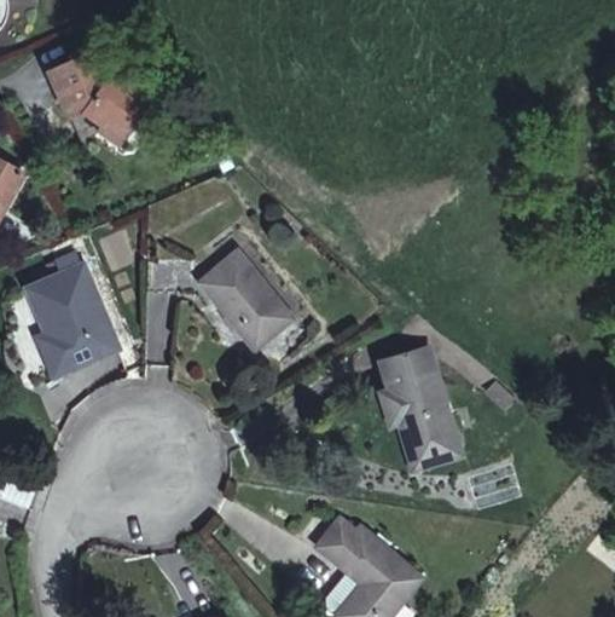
[(82,109),(102,124),(104,124),(106,120),(123,133),(150,96),(115,71),(106,74),(93,46),(48,68),(70,115),(82,109)]
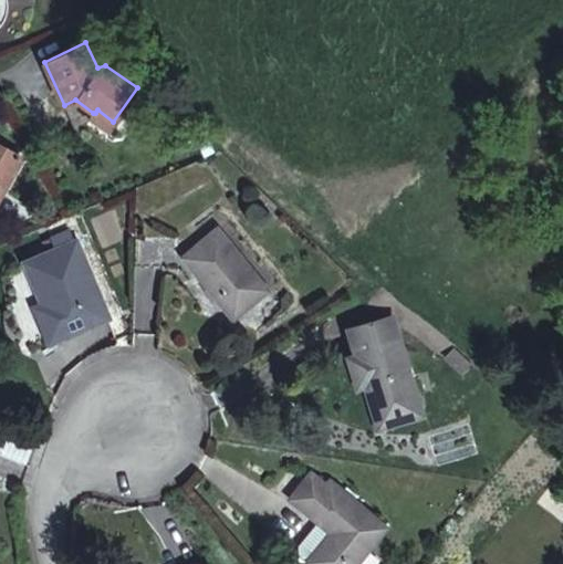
[(0,189),(3,191),(23,156),(16,152),(0,143),(0,189)]
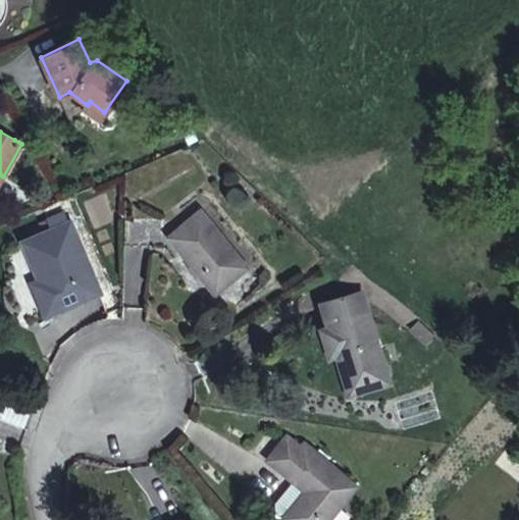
[(247,267),(200,211),(168,238),(215,294),(247,267)]
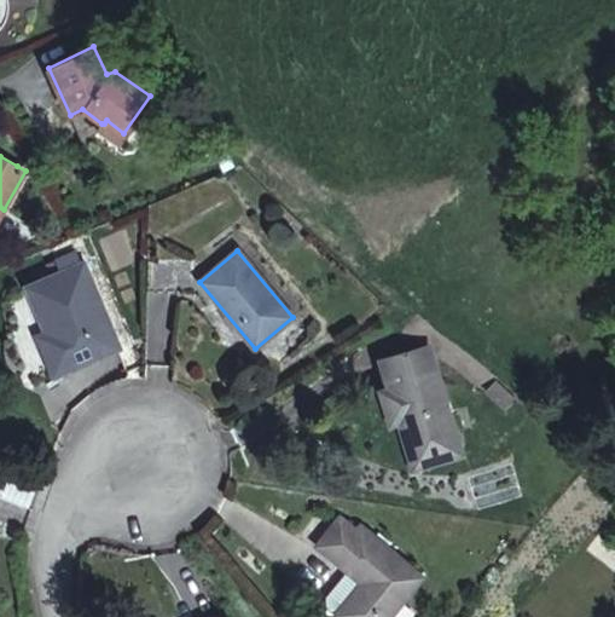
[(149,259),(149,292),(193,292),(193,260),(149,259)]
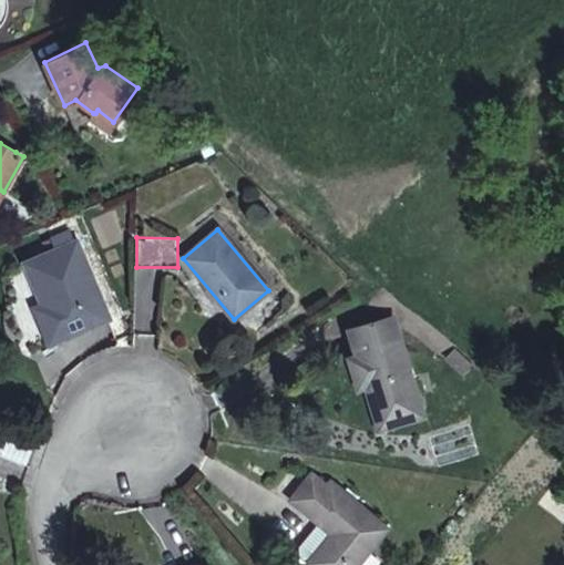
[(111,319),(80,242),(28,264),(44,304),(37,307),(51,343),(111,319)]
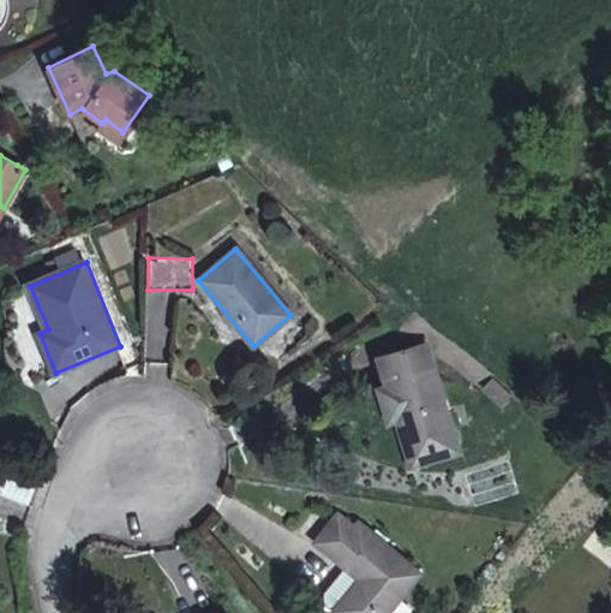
[(459,452),(426,343),(378,358),(387,387),(379,390),(390,422),(397,420),(412,465),(459,452)]
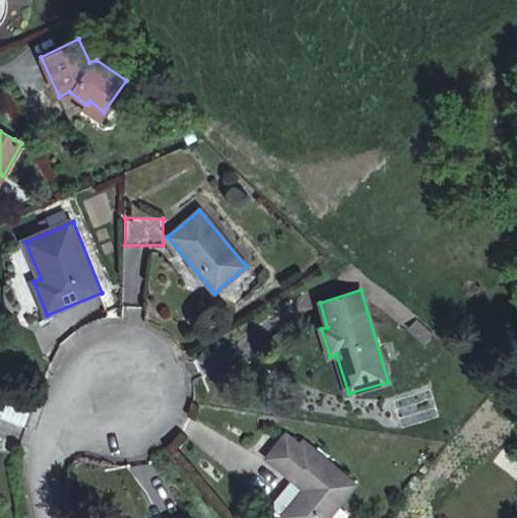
[(292,480),(274,501),(274,510),(282,517),(283,517),(327,517),(352,486),(302,444),(299,448),(285,437),(267,459),(292,480)]
